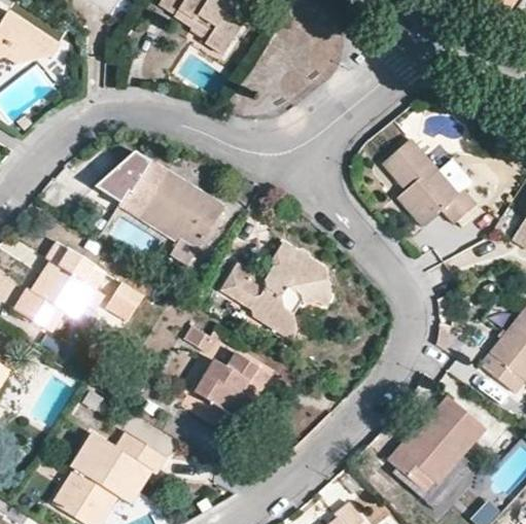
[(161,0),(159,3),(174,13),(179,7),(212,29),(204,42),(222,54),(257,0),(161,0)]
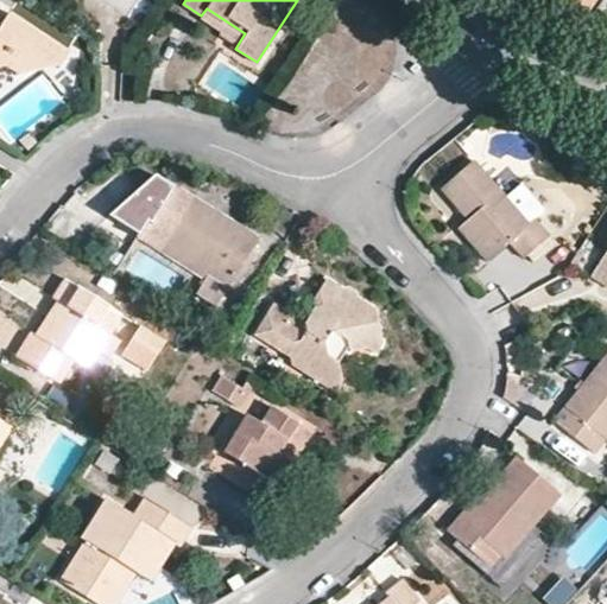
[(583,29),(602,0),(555,0),(551,6),(583,29)]
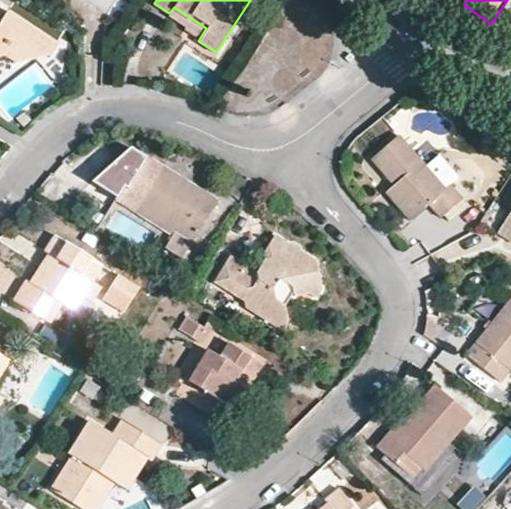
[(174,7),(169,13),(188,25),(184,31),(198,41),(206,28),(174,7)]
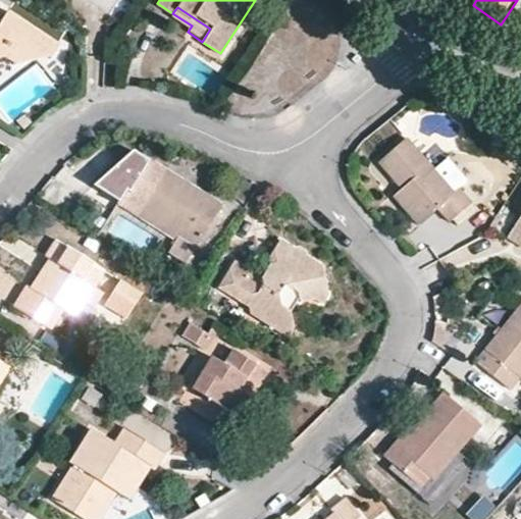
[(0,55),(4,55),(24,51),(32,59),(53,54),(58,43),(7,9),(4,13),(0,14),(0,55)]
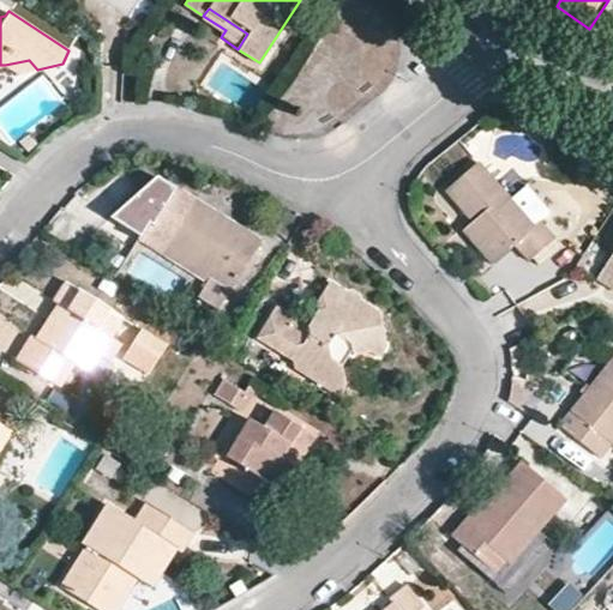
[(28,72),(37,70),(29,60),(5,65),(22,73),(28,72)]
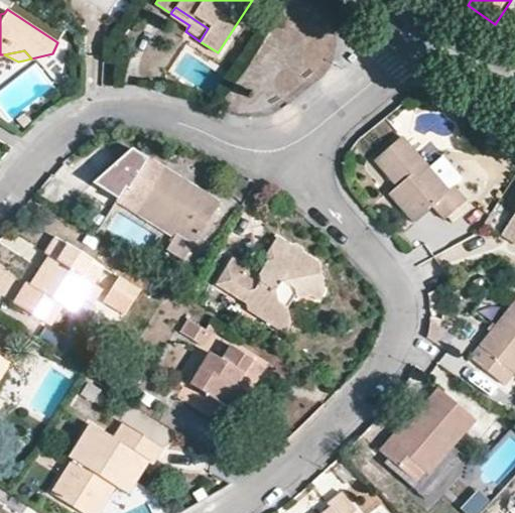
[(429,166),(417,153),(401,135),(375,158),(397,184),(402,191),(395,198),(413,218),(432,201),(445,217),(465,200),(453,184),(462,176),(442,154),(429,166)]
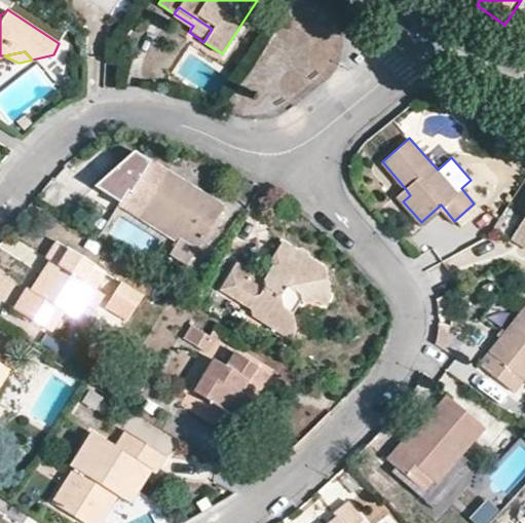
[(440,145),(425,156),(438,170),(451,157),(440,145)]
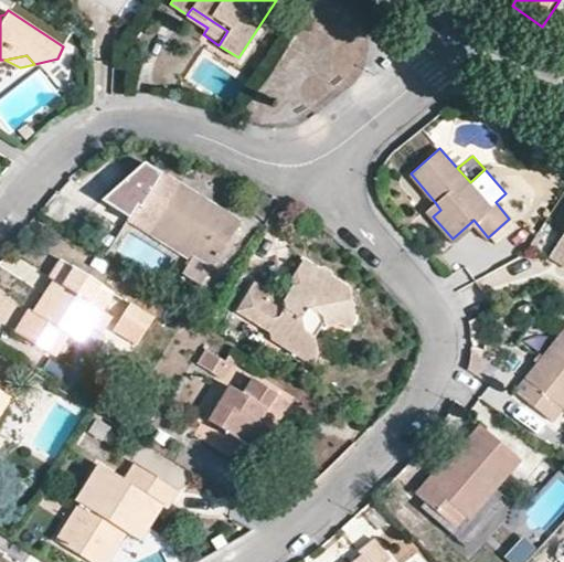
[(146,162),(105,198),(195,255),(184,275),(201,284),(240,219),(222,209),(219,214),(199,202),(201,197),(146,162)]
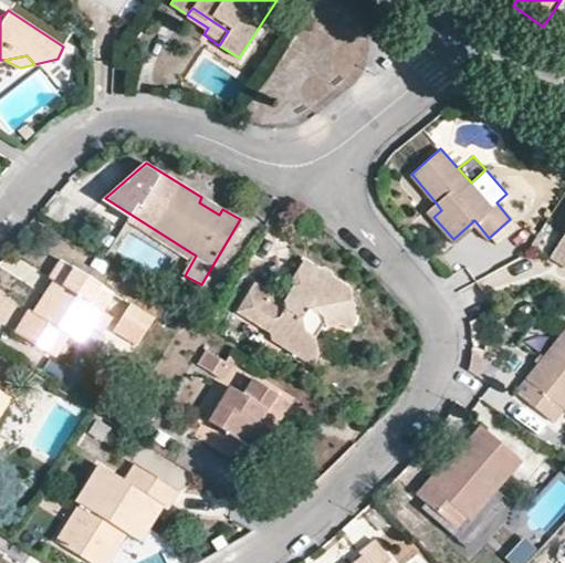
[(219,215),(222,209),(201,197),(199,202),(219,215)]
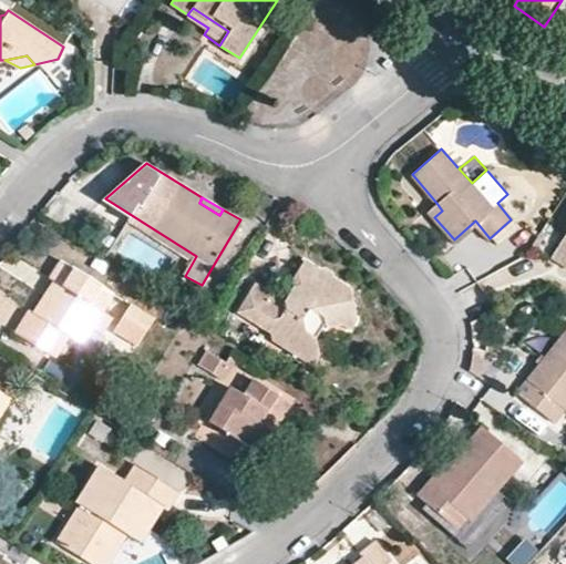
[(429,209),(434,217),(442,211),(436,203),(429,209)]
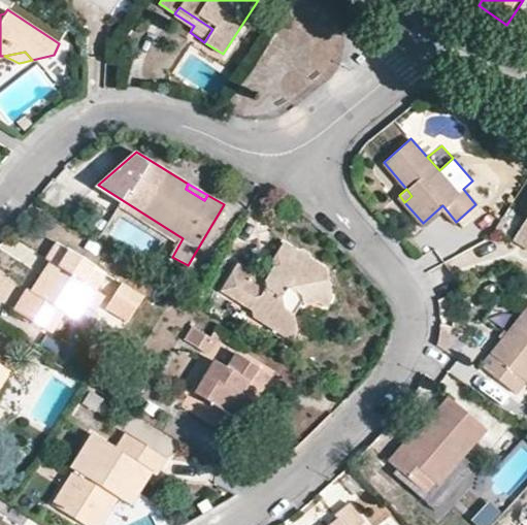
[(100,219),(93,215),(88,223),(94,227),(100,219)]
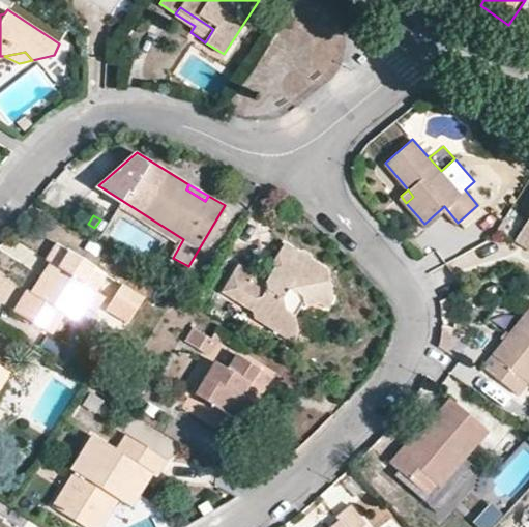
[(528,218),(517,237),(528,245),(528,218)]
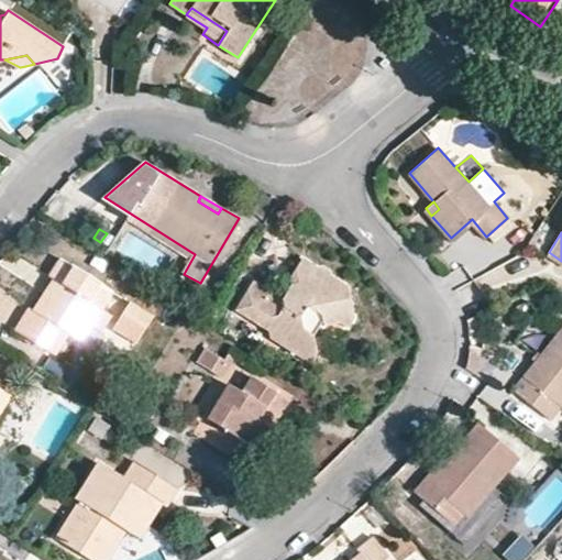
[(235,308),(265,328),(270,322),(293,337),(285,348),(305,360),(319,354),(315,335),(322,322),(338,319),(346,326),(354,313),(346,284),(304,255),(288,281),(293,282),(284,297),(254,278),(235,308)]
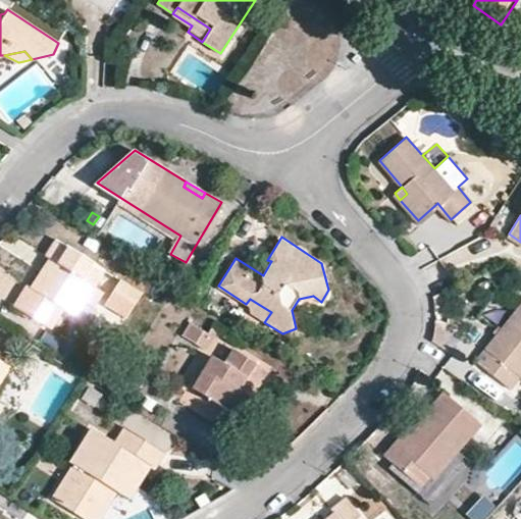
[(85,279),(92,283),(94,286),(104,269),(54,239),(44,255),(48,257),(54,261),(46,274),(40,271),(30,288),(25,284),(14,305),(52,326),(64,308),(66,310),(85,279)]
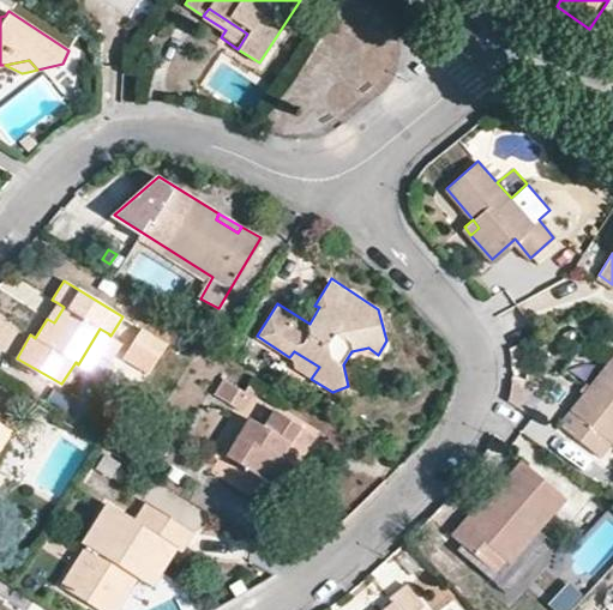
[(64,307),(56,302),(47,319),(54,322),(64,307)]
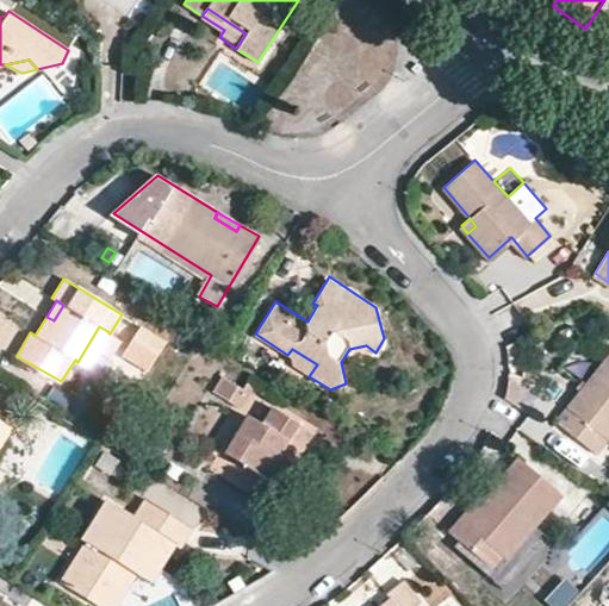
[(166,339),(141,324),(122,354),(145,369),(147,369),(166,339)]
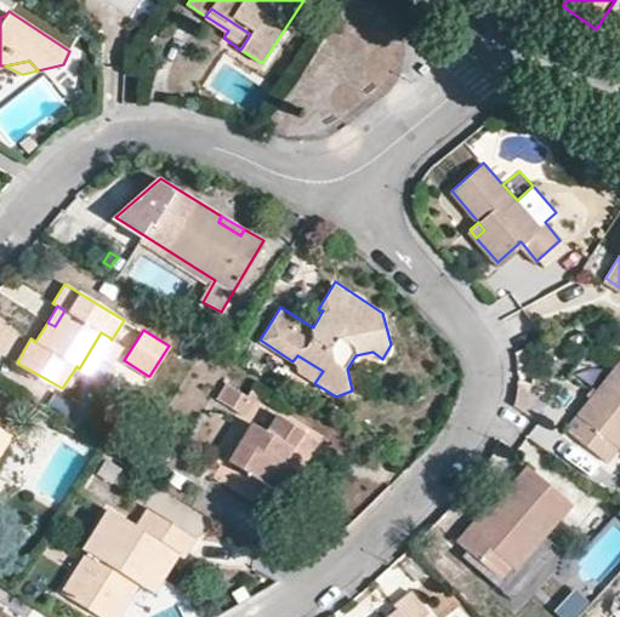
[(86,373),(109,337),(101,332),(79,369),(86,373)]
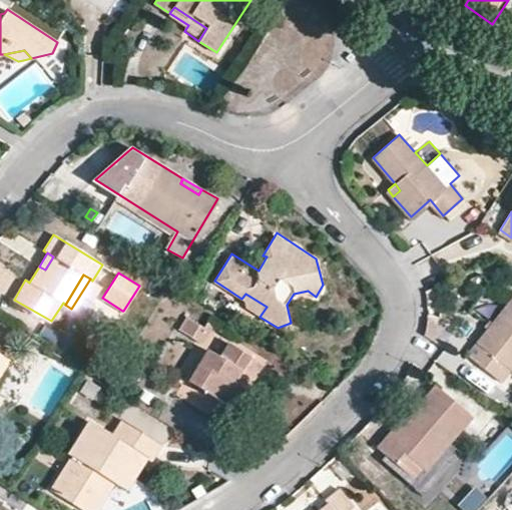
[(245,294),(241,299),(246,309),(260,317),(267,307),(245,294)]
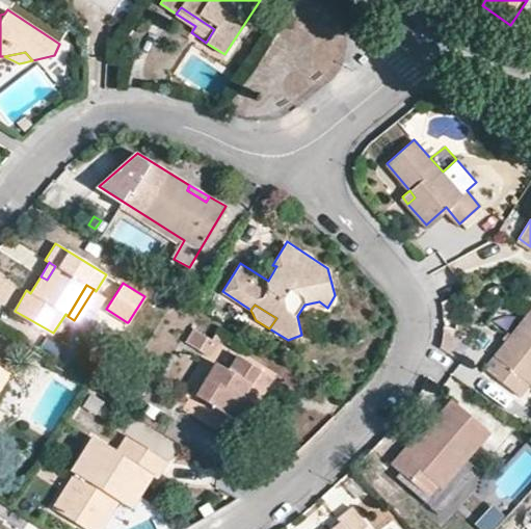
[(521,396),(530,384),(530,381),(530,310),(486,369),(521,396)]
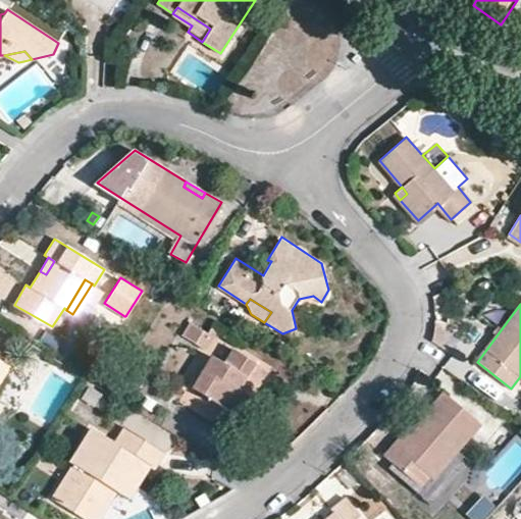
[(200,345),(207,332),(191,322),(184,333),(200,345)]
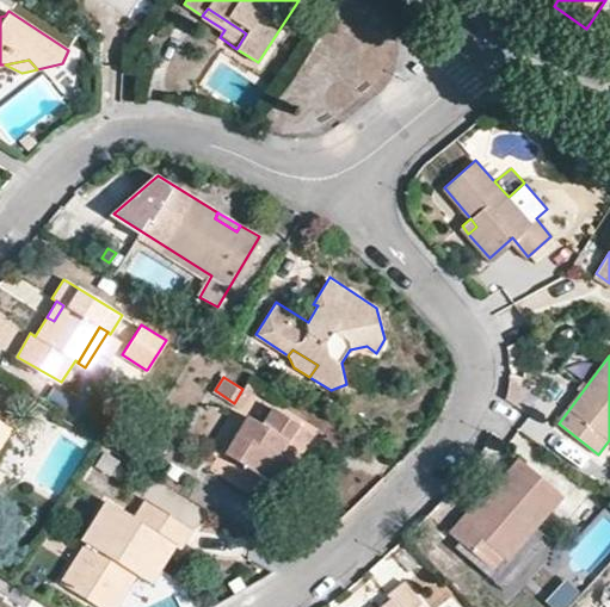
[(247,384),(242,389),(234,403),(241,408),(254,389),(247,384)]
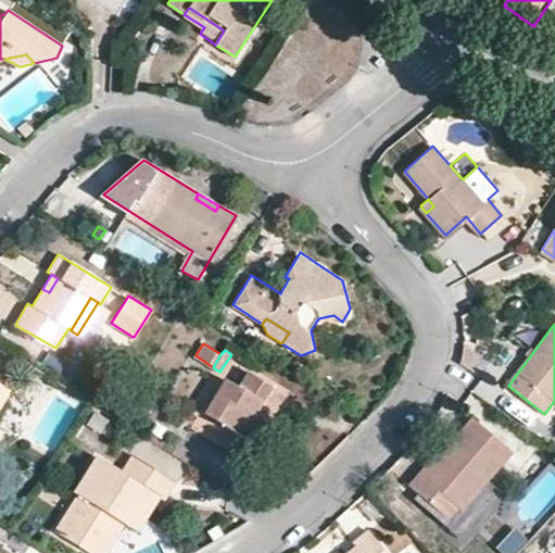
[(263,403),(276,411),(286,396),(249,372),(239,387),(227,379),(206,413),(242,435),(263,403)]
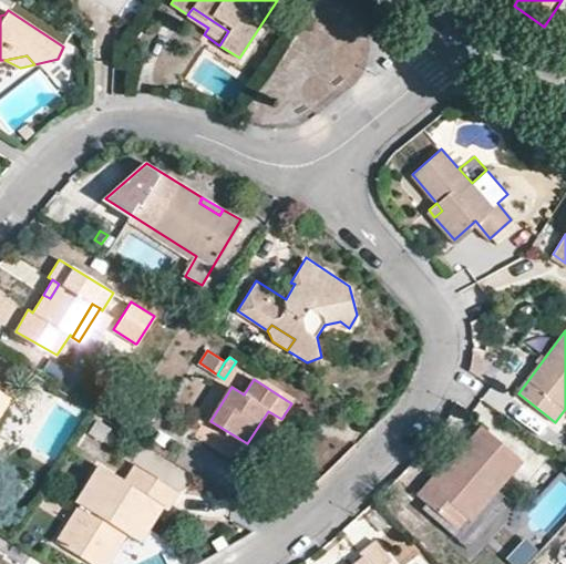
[(0,413),(10,398),(0,392),(0,413)]
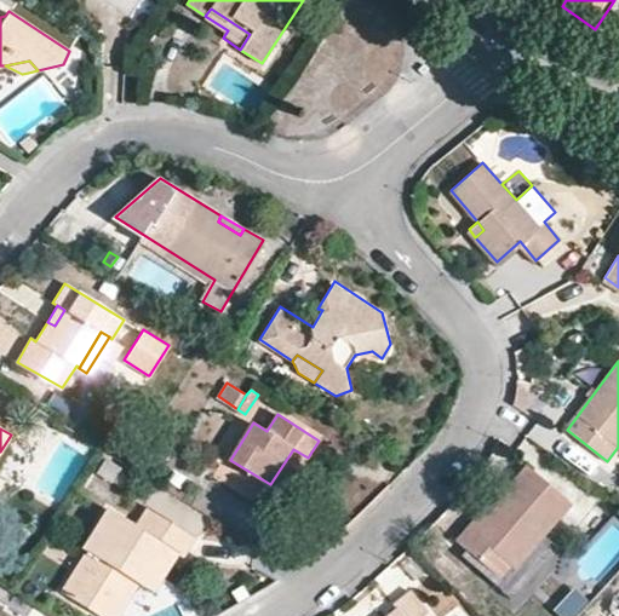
[(298,472),(308,458),(293,449),(270,484),(275,488),(290,467),(298,472)]
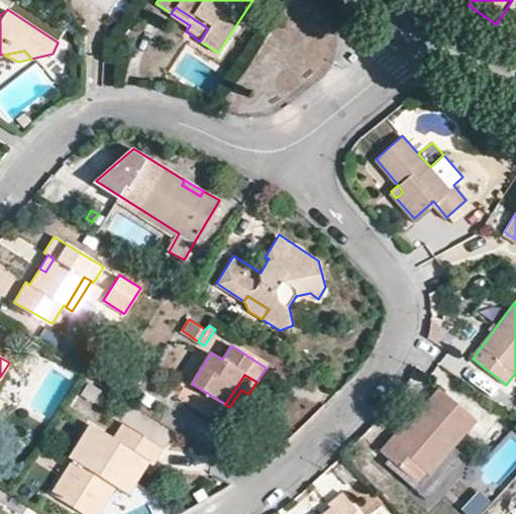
[(393,442),(389,440),(380,449),(418,482),(426,473),(429,475),(476,421),(439,390),(413,419),(393,442)]
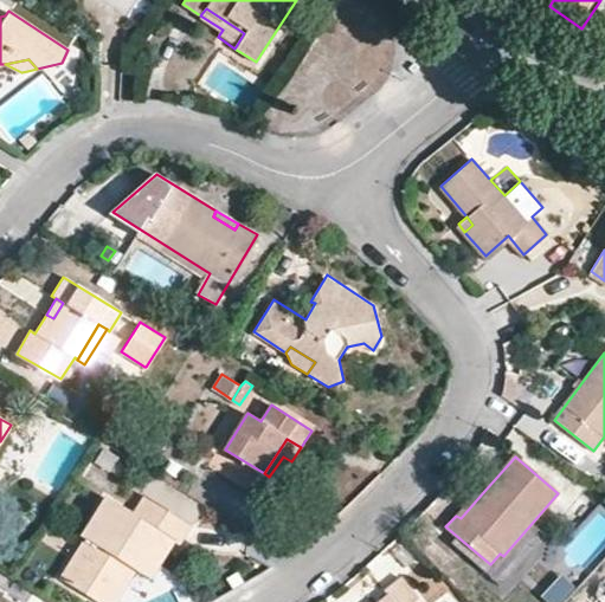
[(480,487),(456,516),(461,518),(484,491),(480,487)]
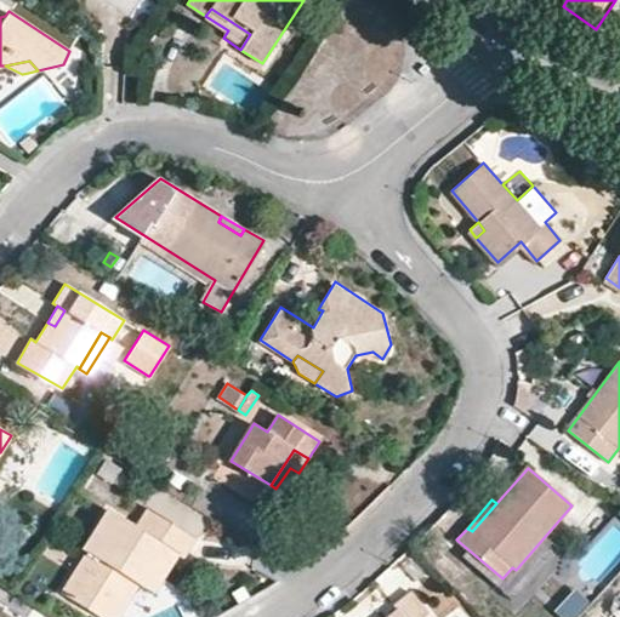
[(166,546),(178,554),(182,556),(195,537),(147,507),(135,525),(107,508),(83,548),(87,550),(62,590),(102,616),(104,616),(130,578),(138,582),(141,584),(166,546)]
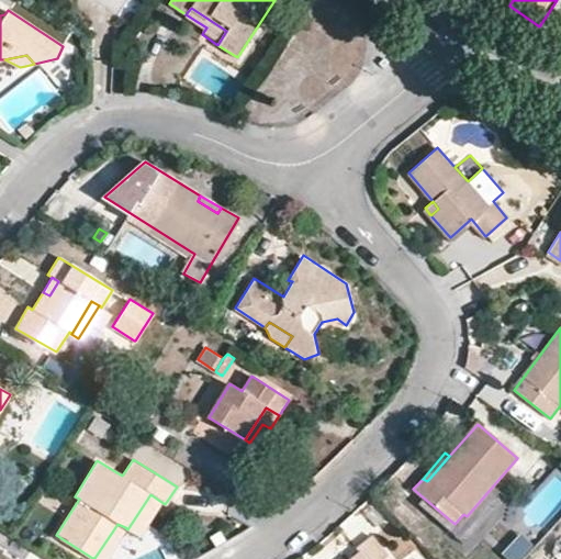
[(138,536),(161,502),(150,494),(127,529),(138,536)]
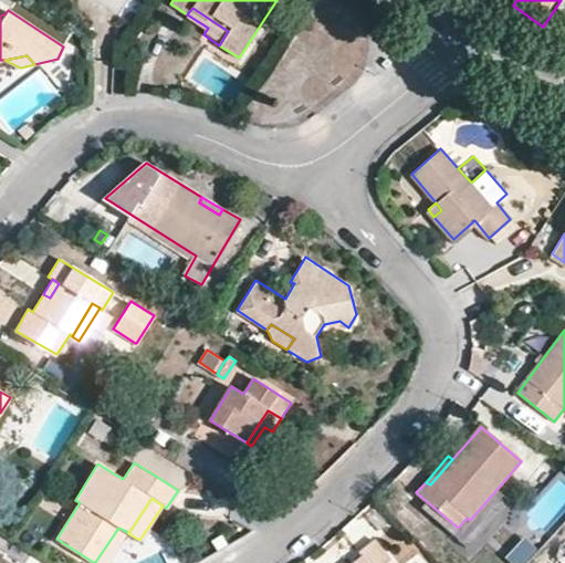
[(104,562),(126,531),(118,528),(95,562),(104,562)]
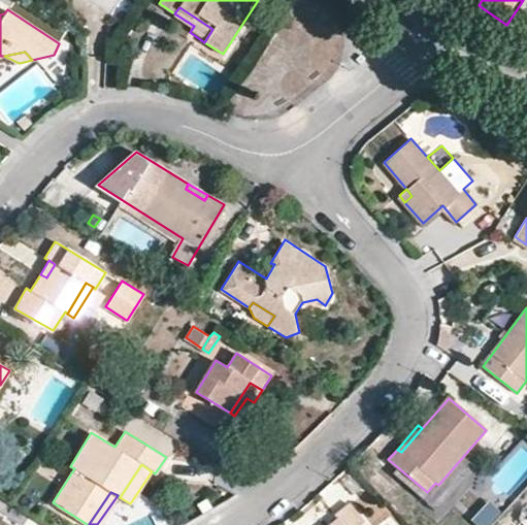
[(338,519),(330,524),(366,524),(350,502),(335,514),(338,519)]
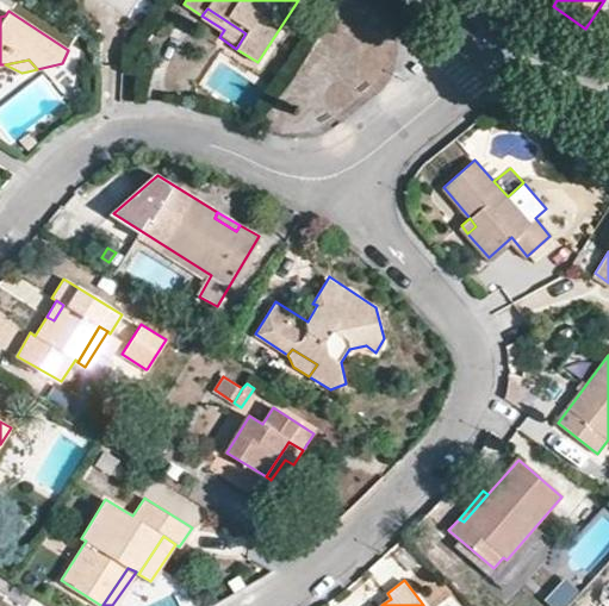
[(0,603),(5,605),(26,605),(0,589),(0,603)]
